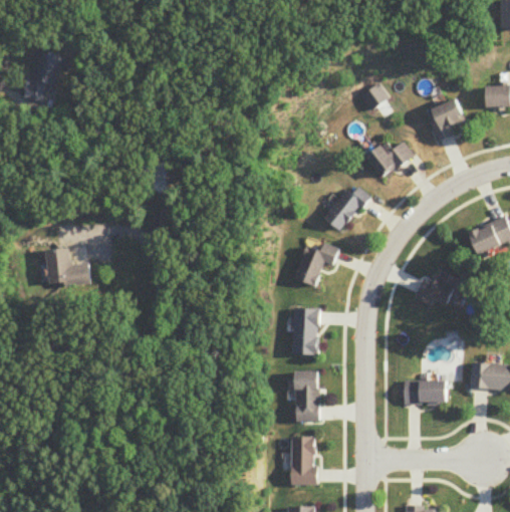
[(64,56),(32,50),(23,99),(47,104),(51,85),(58,86),(64,56)]
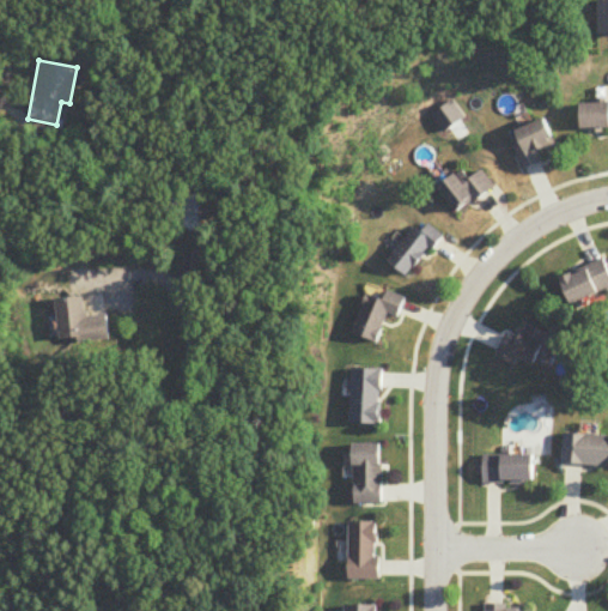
[(607,126),(607,101),(577,102),(577,126),(607,126)]
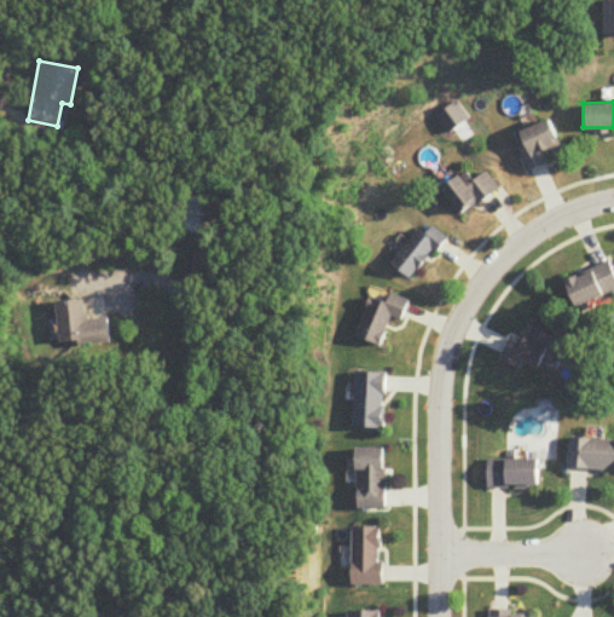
[(523,171),(544,163),(539,151),(556,144),(546,120),(509,134),(523,171)]
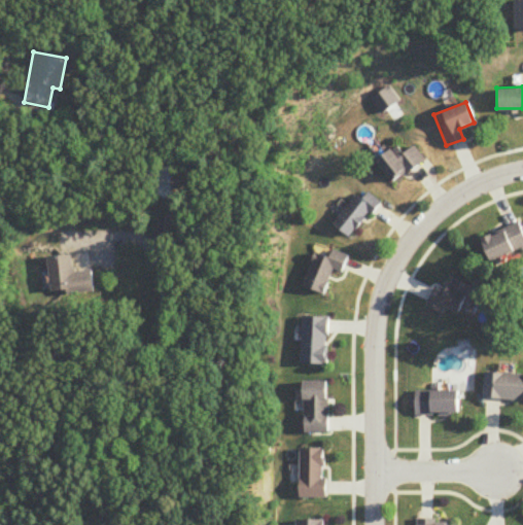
[(395,146),(374,160),(389,183),(422,162),(412,145),(399,153),(395,146)]
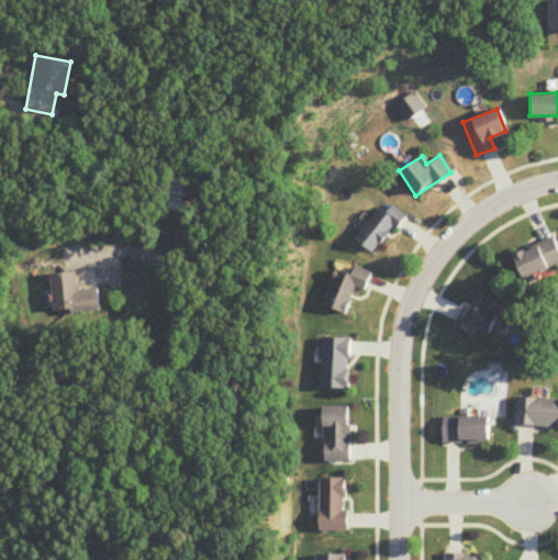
[(376,208),(352,239),(372,254),(401,214),(389,205),(383,213),(376,208)]
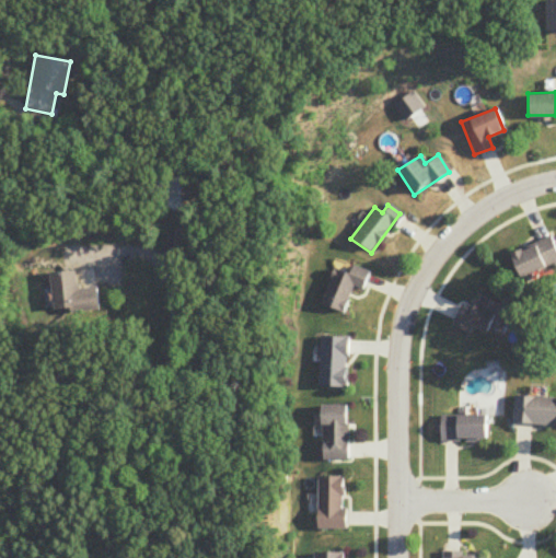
[(521,279),(555,262),(555,251),(548,235),(509,255),(521,279)]
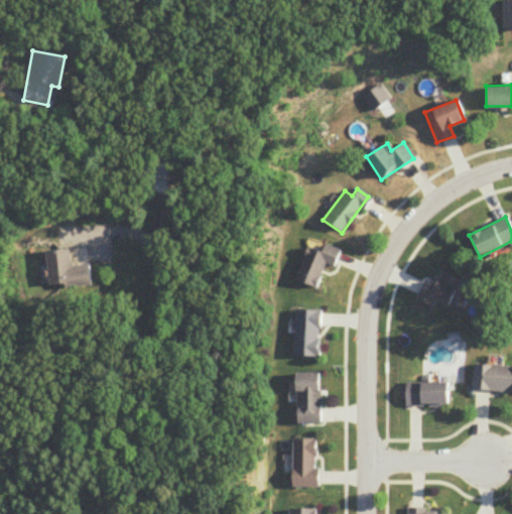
[(322,263),(333,266),(338,249),(322,244),(321,250),(305,246),(294,281),(315,287),(322,263)]
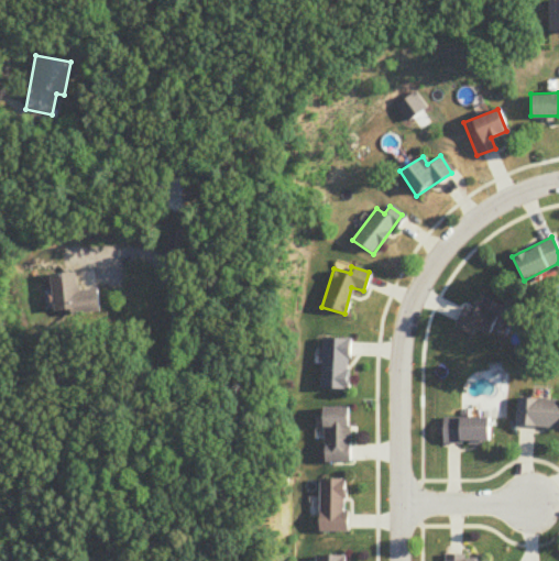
[(47,273),(52,315),(98,310),(96,286),(75,288),(74,271),(47,273)]
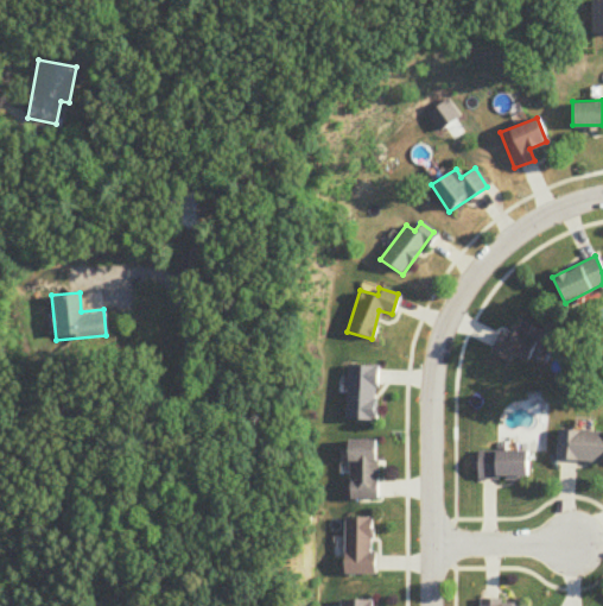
[(544,332),(518,320),(511,336),(500,330),(489,352),(508,360),(512,353),(529,363),(544,332)]
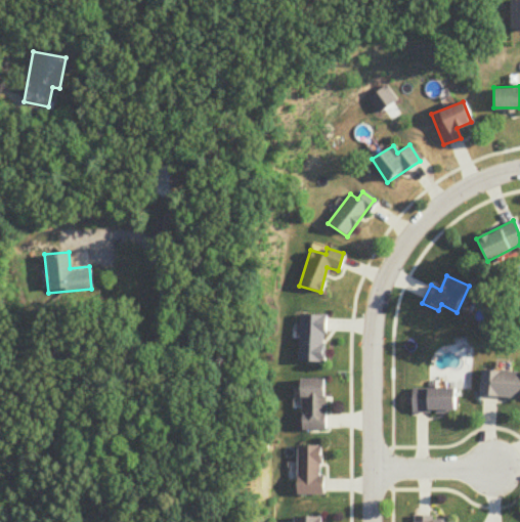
[(322,362),(323,315),(298,314),(297,361),(322,362)]
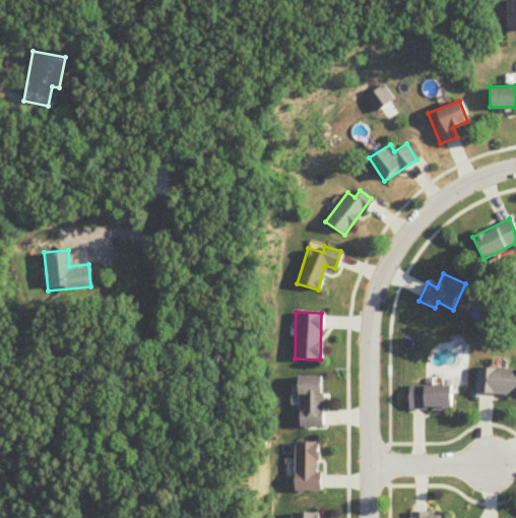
[(515,369),(476,368),(475,394),(515,395),(515,369)]
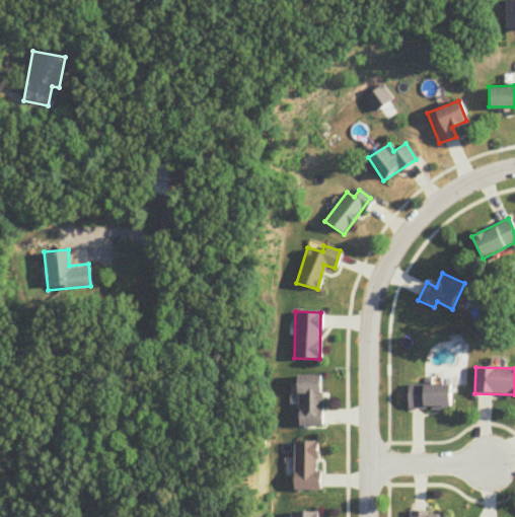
[(321,375),(297,375),(297,427),(321,427),(321,375)]
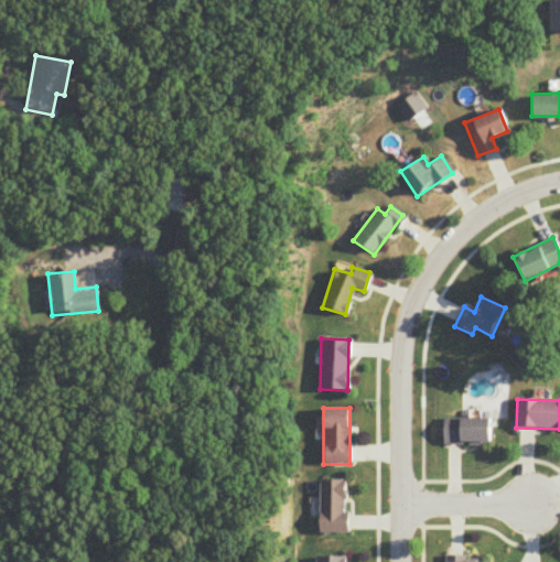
[(442,444),(490,444),(490,418),(442,418),(442,444)]
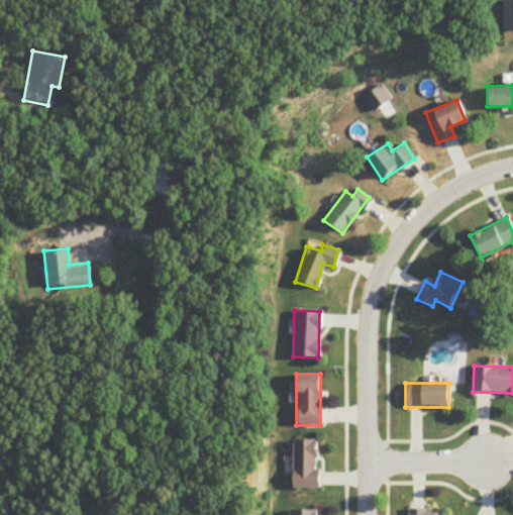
[(317,439),(291,439),(291,488),(317,488),(317,439)]
